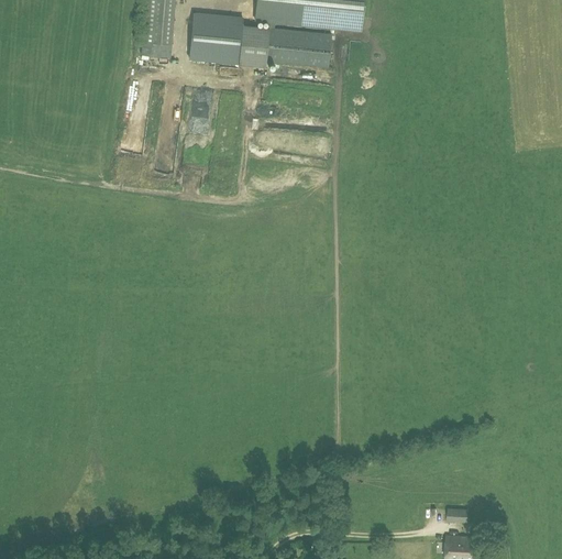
[(173,0),(144,0),(141,48),(169,51),(173,0)]
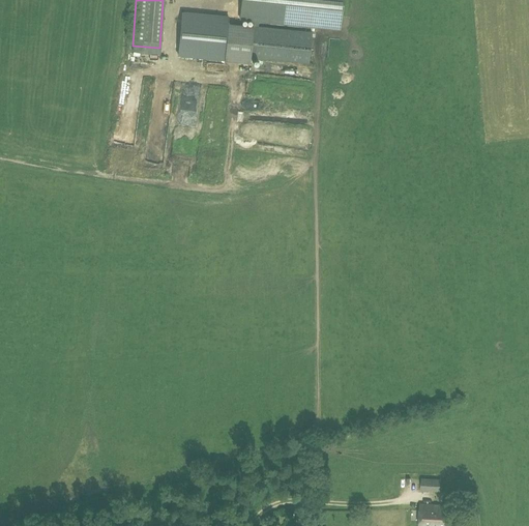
[(343,0),(241,0),(239,21),(340,31),(343,0)]
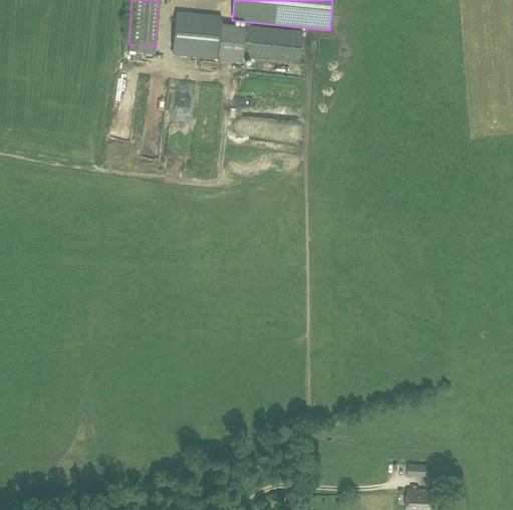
[(179,10),(175,51),(219,56),(222,26),(223,15),(179,10)]
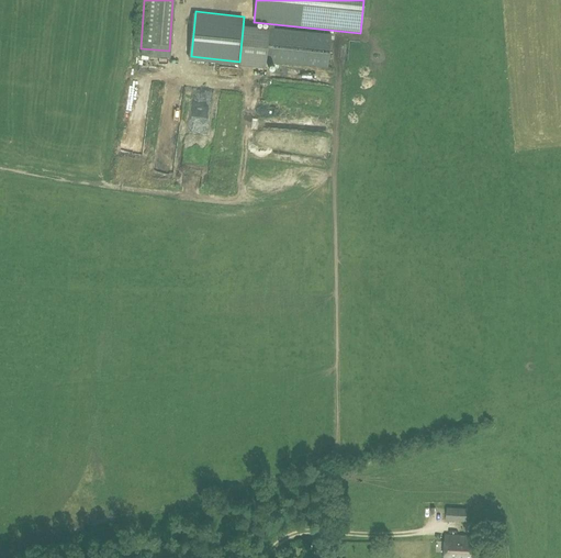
[(262,64),(267,32),(243,29),(239,62),(262,64)]
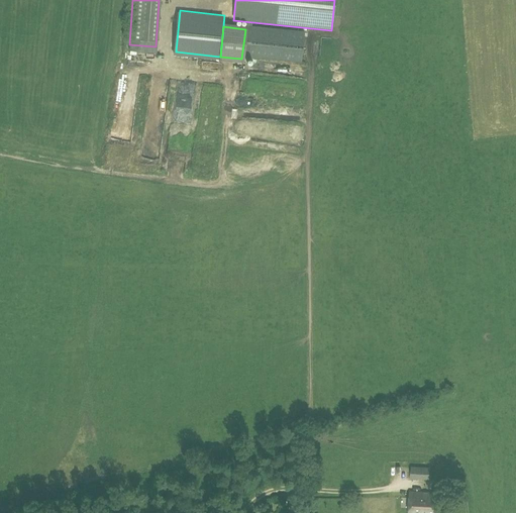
[(301,65),(304,35),(245,29),(241,59),(301,65)]
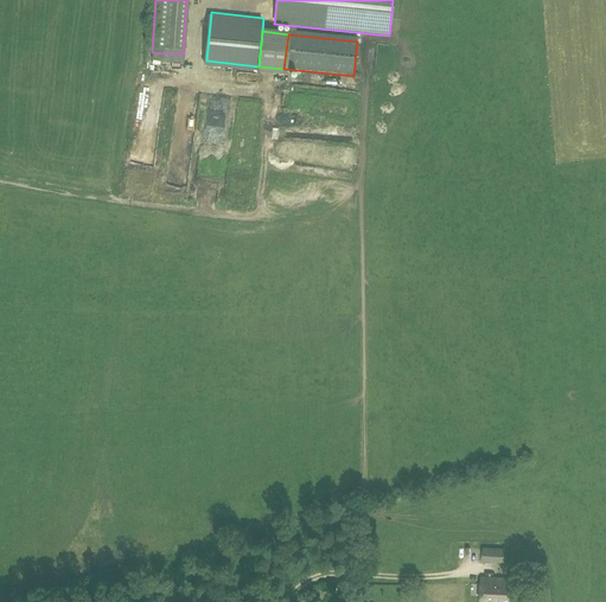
[(236,85),(237,74),(224,72),(224,85),(236,85)]
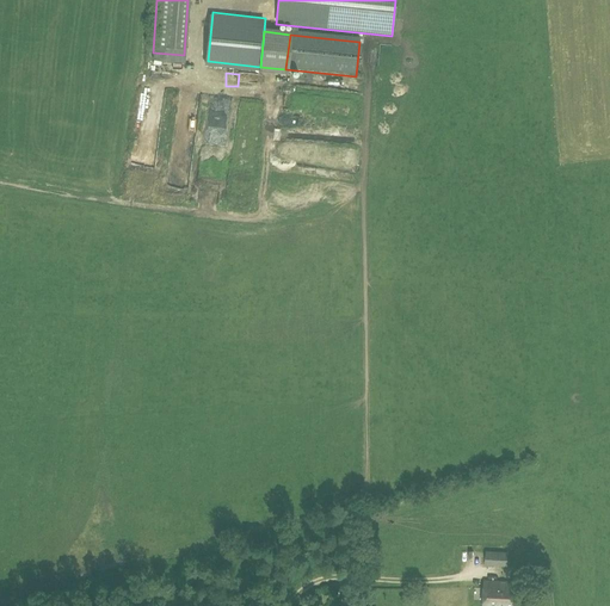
[(310,137),(306,143),(313,149),(318,143),(310,137)]
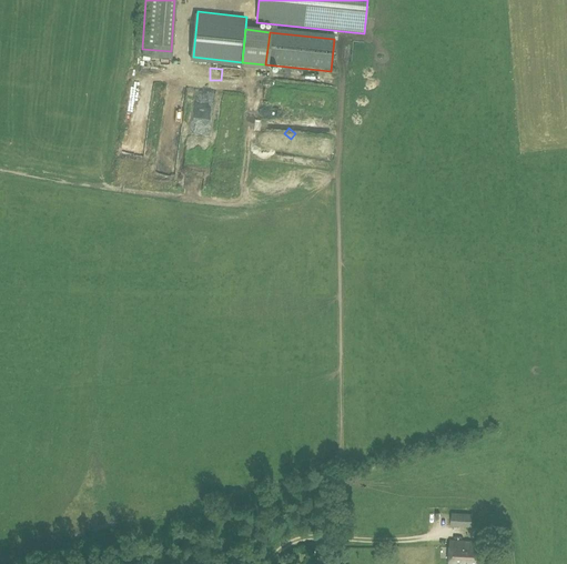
[(454,522),(454,532),(469,532),(471,522),(454,522)]
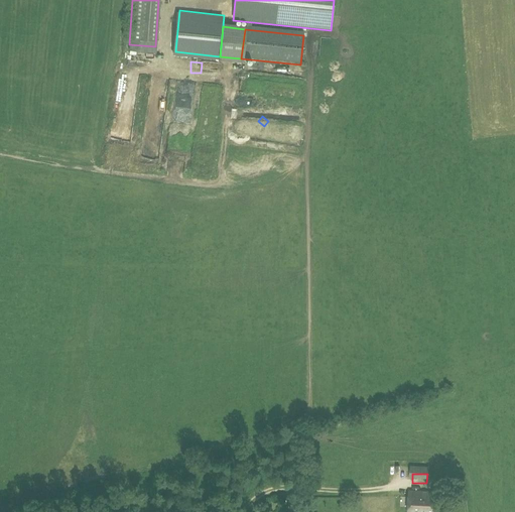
[(433,511),(434,497),(408,496),(407,511),(433,511)]
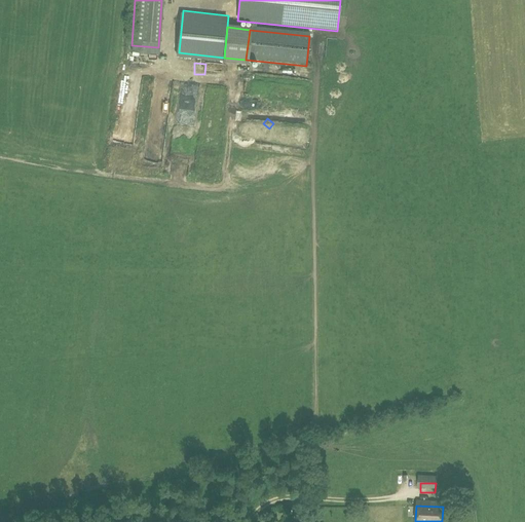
All buildings are outlined.
